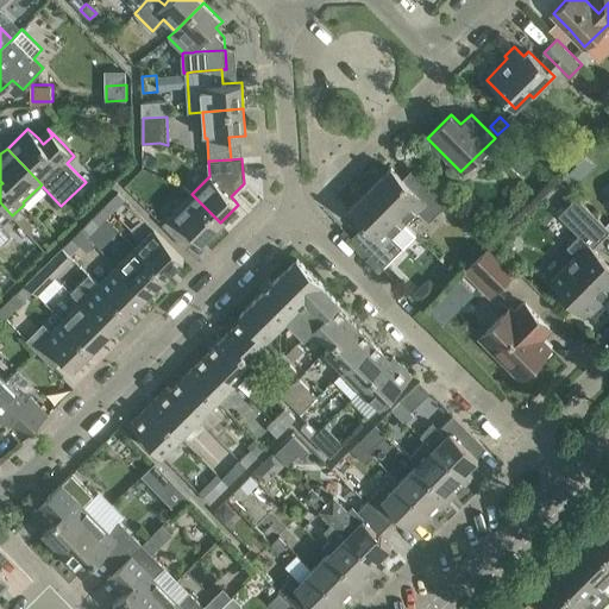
[(391,167),(370,188),(405,223),(418,209),(429,221),(450,201),(428,179),(415,190),(391,167)]
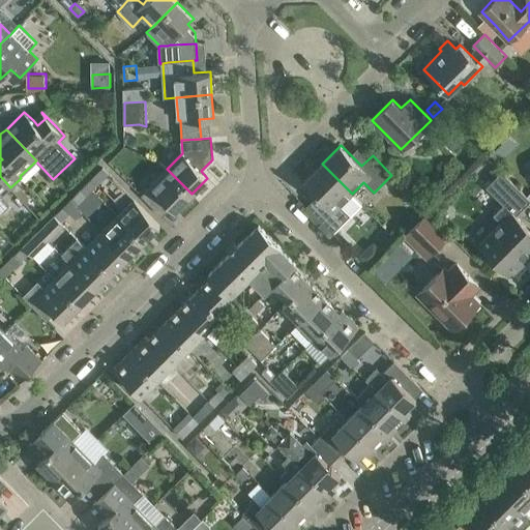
[(352,194),(322,164),(304,181),(325,202),(314,213),(332,233),(351,215),(341,205),(352,194)]
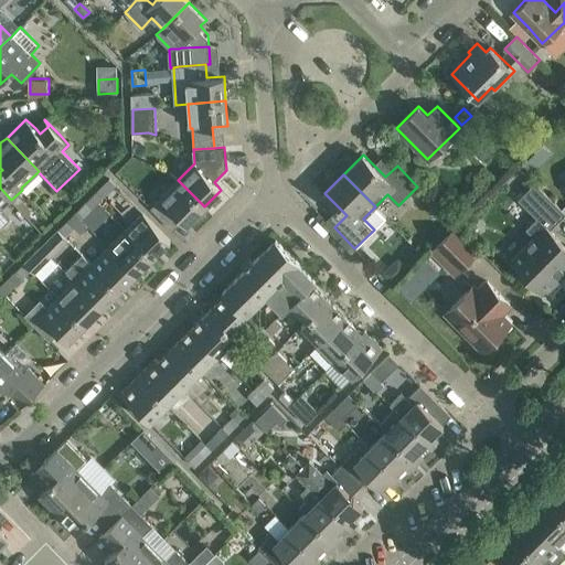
[(102,187),(93,195),(98,202),(108,193),(117,184),(110,178),(102,187)]
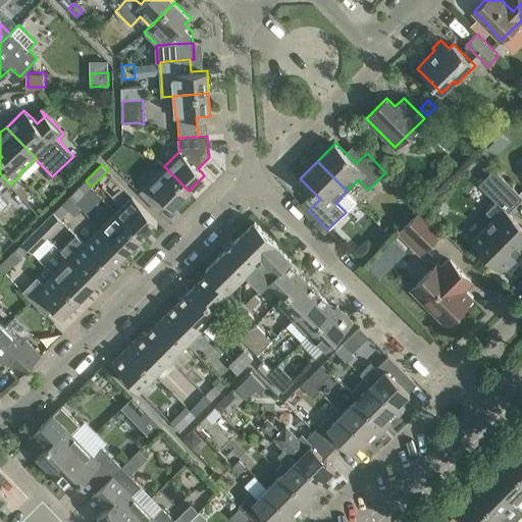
[(189,191),(164,166),(148,183),(139,192),(156,209),(165,200),(172,207),(189,191)]
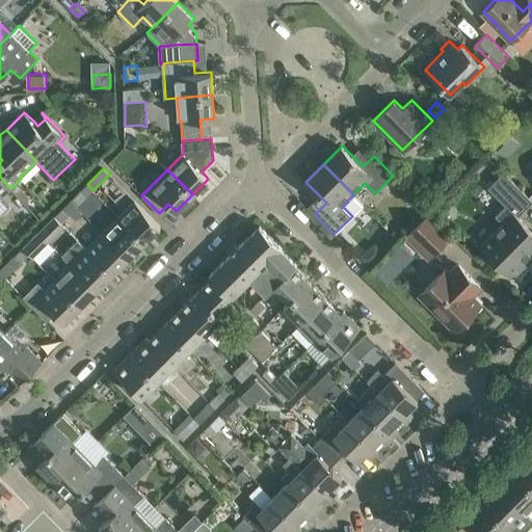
[(480,246),(509,275),(512,272),(515,274),(526,264),(524,261),(531,253),(531,229),(517,215),(531,201),(531,200),(503,171),(487,187),(505,205),(495,215),(503,223),(480,246)]
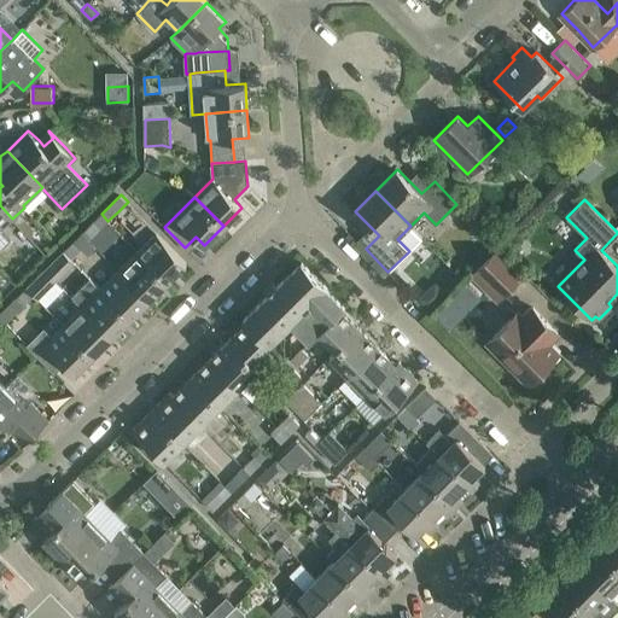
[(0,228),(1,229),(12,219),(0,205),(0,228)]
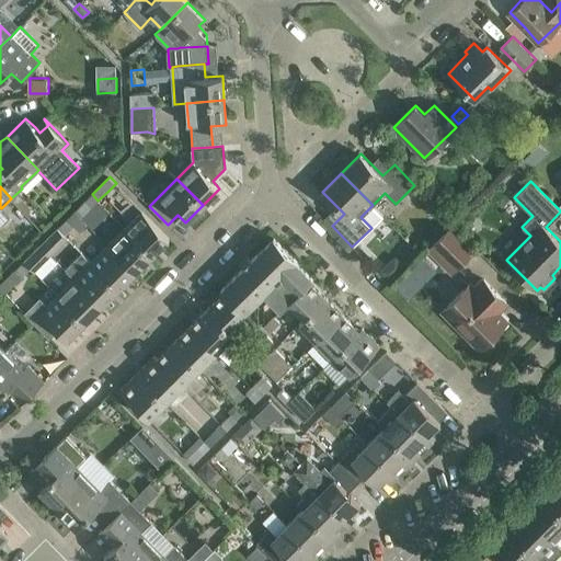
[(92,194),(75,212),(81,217),(98,201),(92,194)]
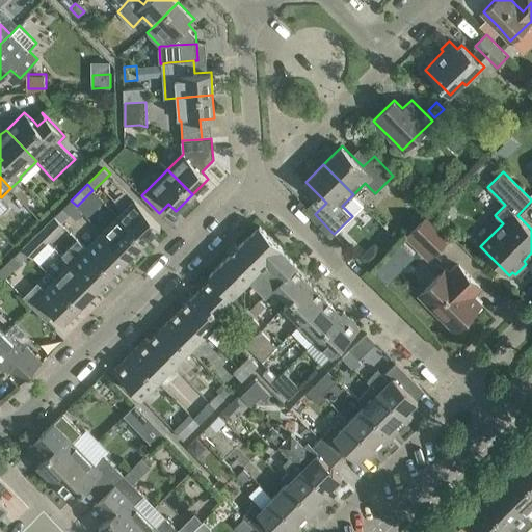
[(135,200),(118,216),(144,242),(161,225),(135,200)]
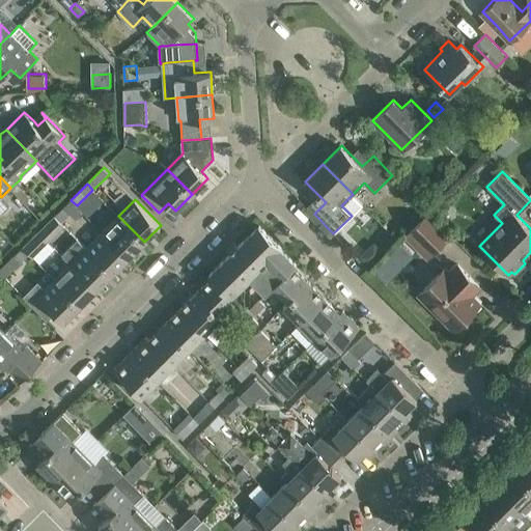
[(71,200),(55,216),(61,222),(77,205),(71,200)]
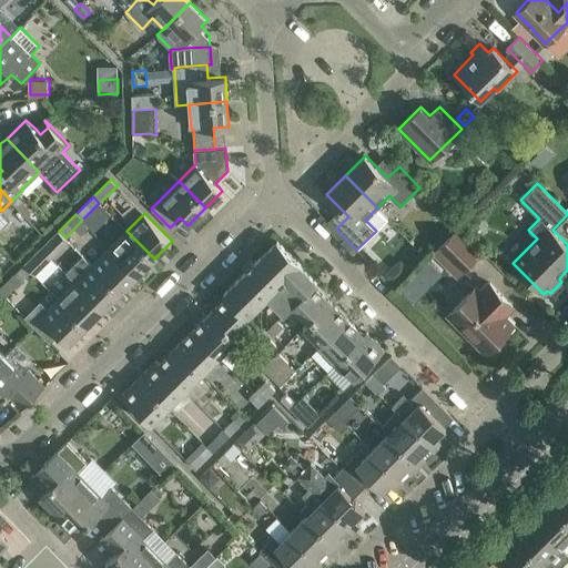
[(434,252),(457,275),(480,253),(457,229),(434,252)]
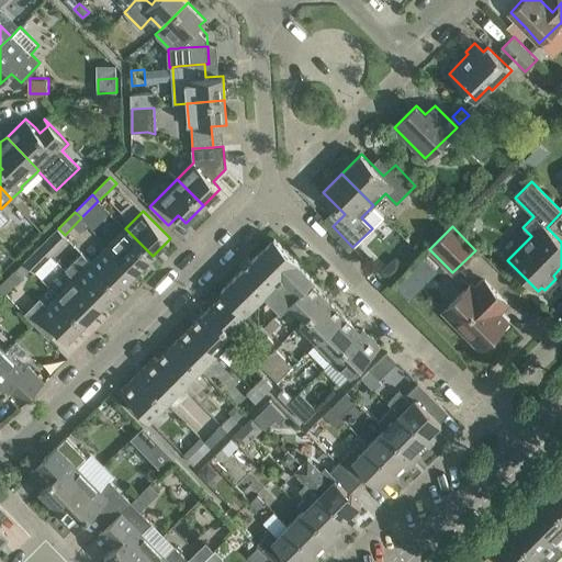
[(58,228),(42,245),(52,255),(68,238),(65,235),(58,228)]
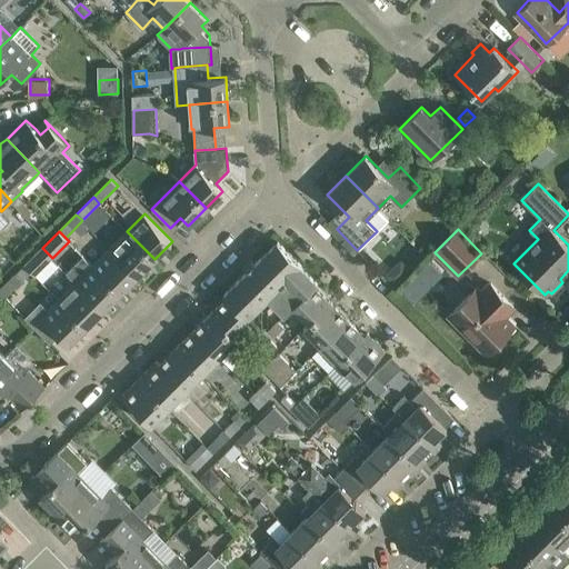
[(127,231),(110,248),(137,276),(155,259),(127,231)]
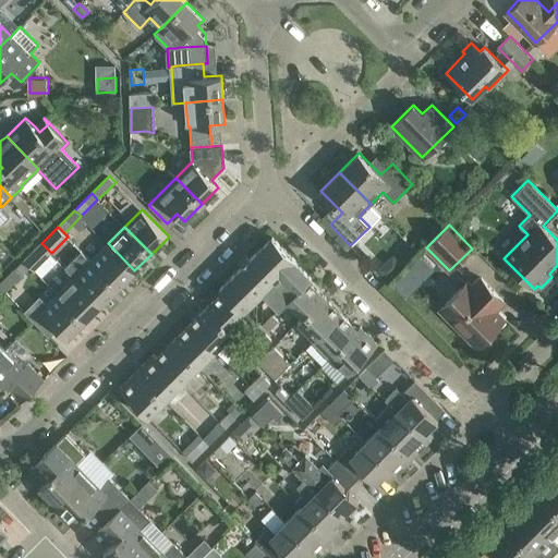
[(222,291),(206,307),(227,328),(228,327),(243,312),(263,292),(295,261),(296,259),(273,235),(220,288),(222,291)]
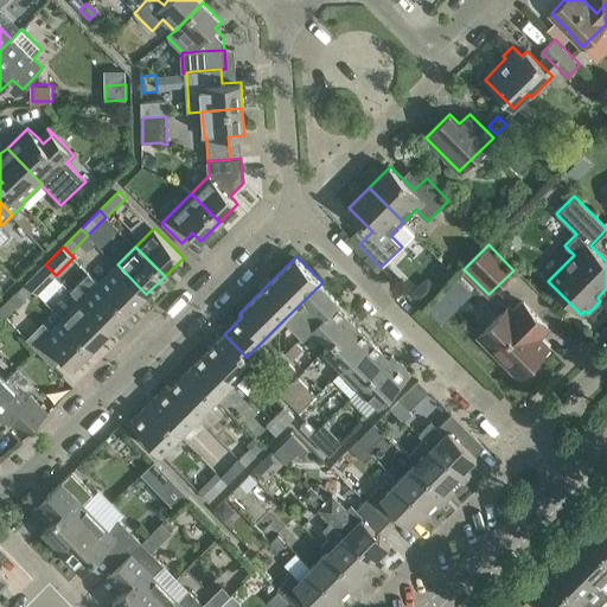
[(27,282),(33,289),(38,293),(56,275),(45,264),(27,282)]
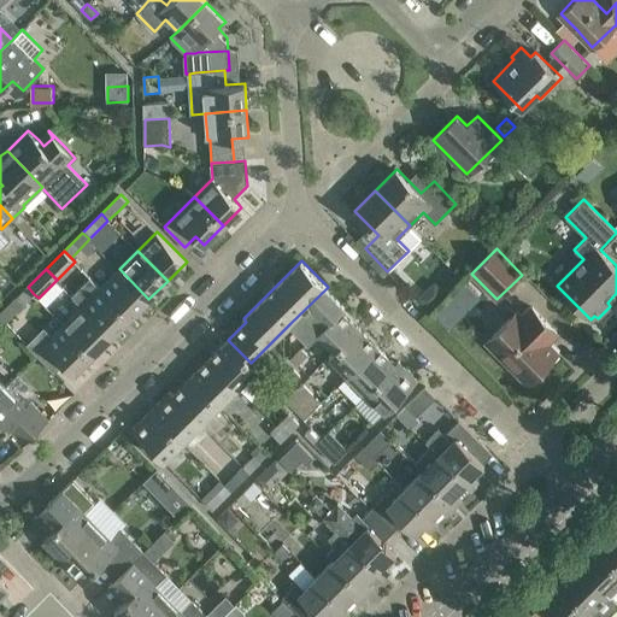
[(119,269),(100,288),(130,318),(148,299),(119,269)]
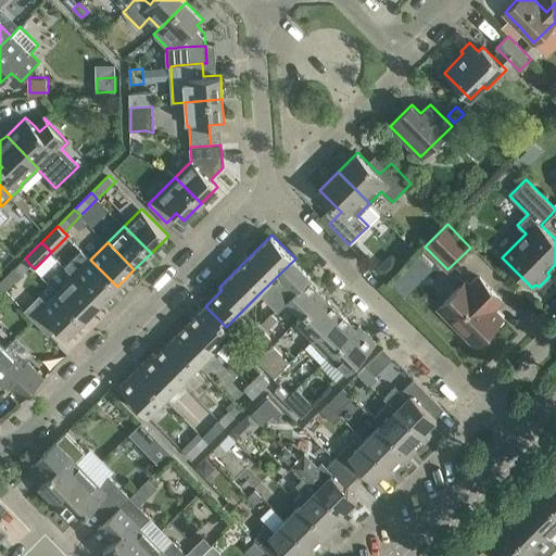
[(65,266),(74,276),(101,303),(117,287),(90,260),(81,250),(65,266)]
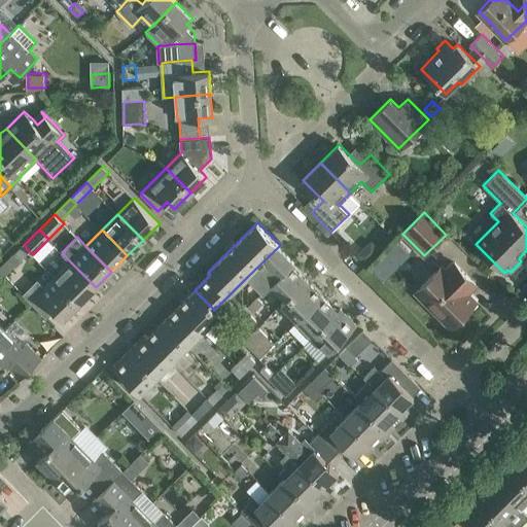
[(371,241),(358,254),(367,264),(381,250),(371,241)]
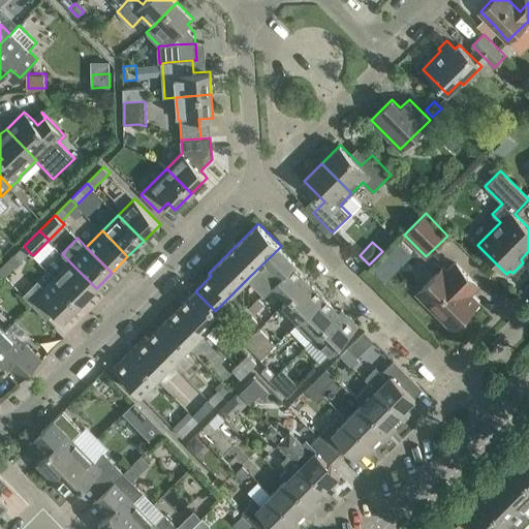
[(29,252),(24,246),(0,269),(0,271),(4,276),(29,252)]
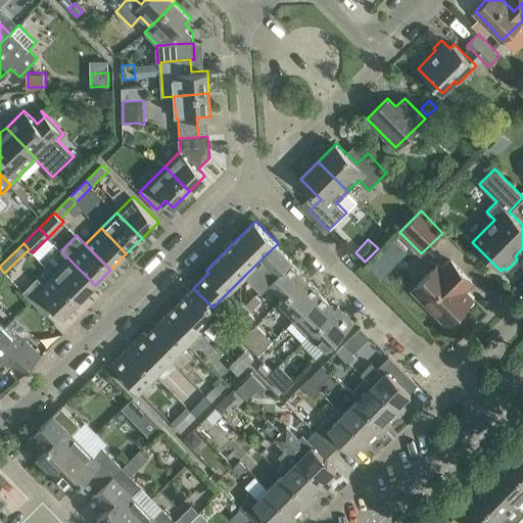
[(292,259),(277,244),(246,274),(262,290),(270,282),(277,288),(296,270),(289,263),(292,259)]
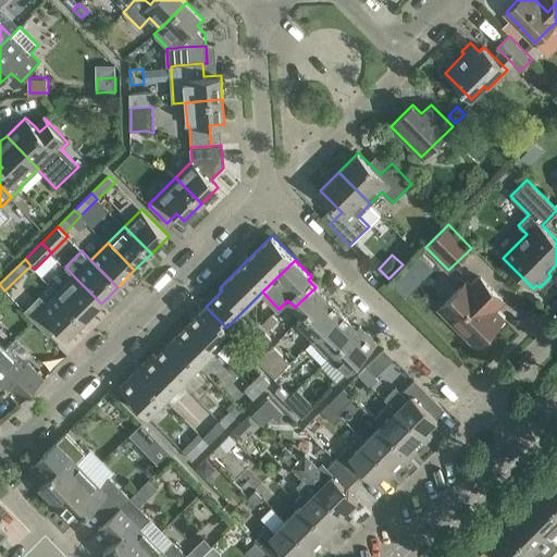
[(74,276),(58,293),(85,320),(101,304),(74,276)]
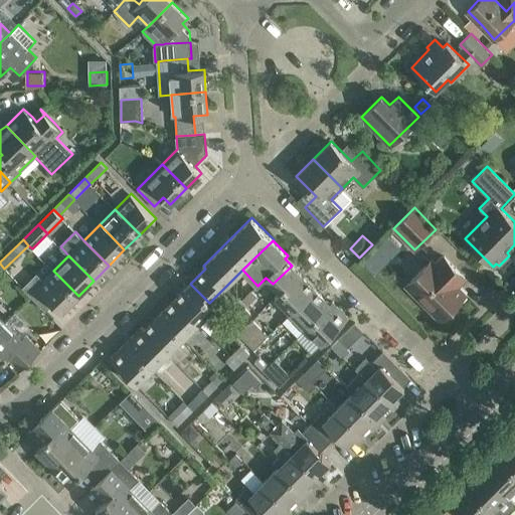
[(406,285),(427,305),(428,304),(443,317),(465,295),(457,286),(465,277),(445,255),(436,265),(432,260),(406,285)]
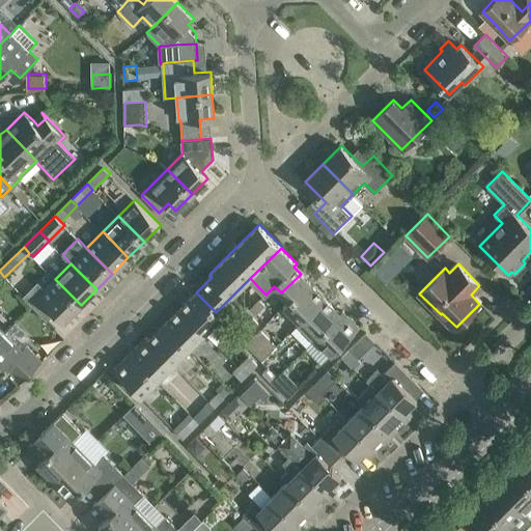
[(325,298),(301,274),(281,292),(288,300),(283,305),(300,322),(325,298)]
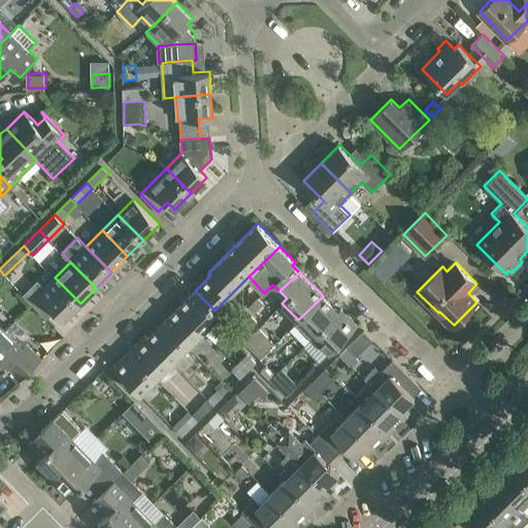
[(80,303),(55,277),(45,287),(38,278),(23,294),(46,318),(55,310),(64,320),(80,303)]
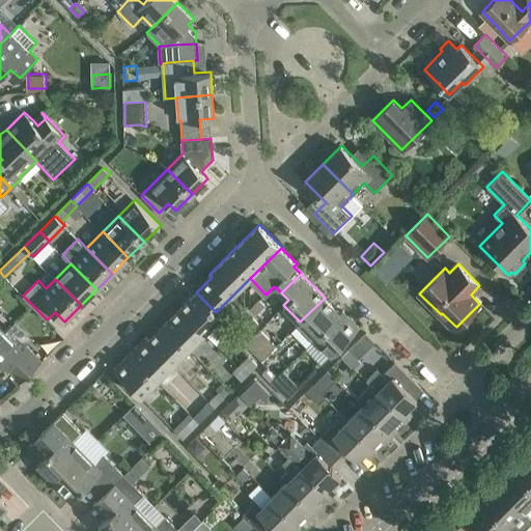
[(196,292),(180,308),(205,333),(222,316),(217,311),(216,312),(196,292)]
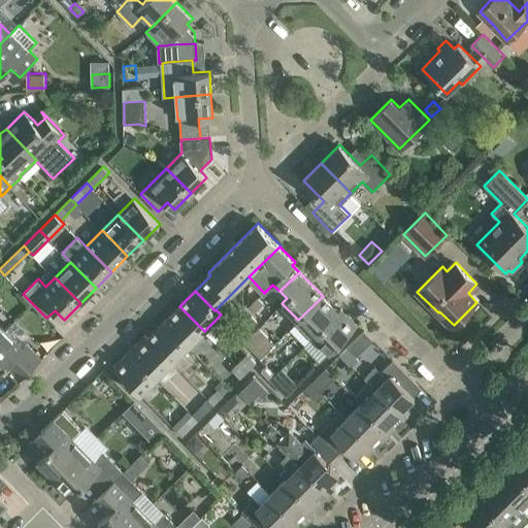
[(338,311),(323,296),(298,320),(315,336),(338,311)]
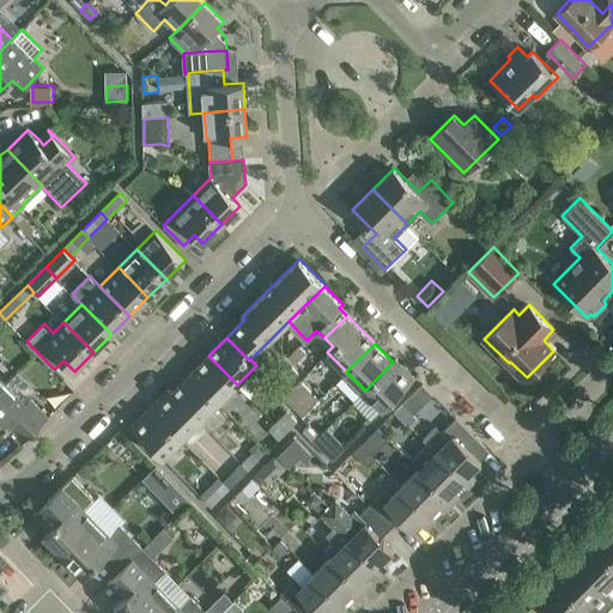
[(289,356),(296,363),(307,352),(301,345),(289,356)]
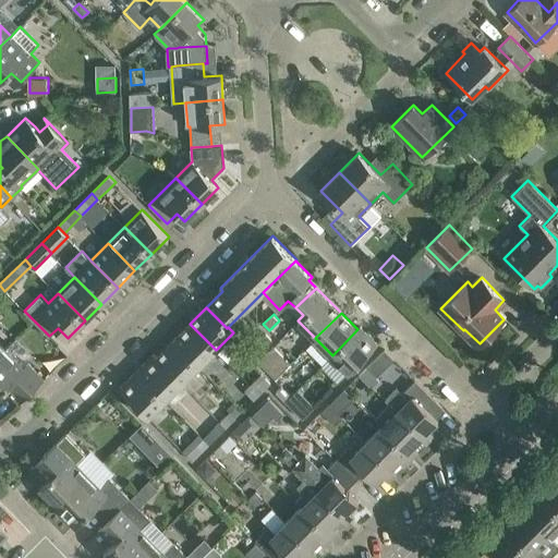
[(190,324),(173,340),(198,366),(216,350),(190,324)]
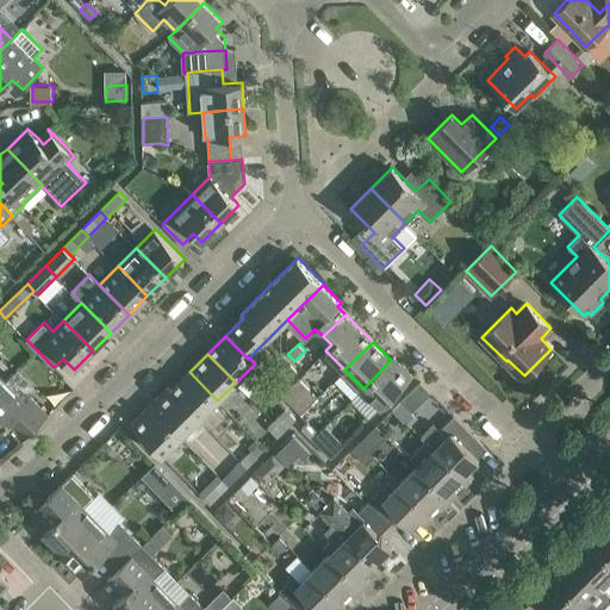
[(394,358),(391,360),(363,388),(381,406),(414,375),(394,358)]
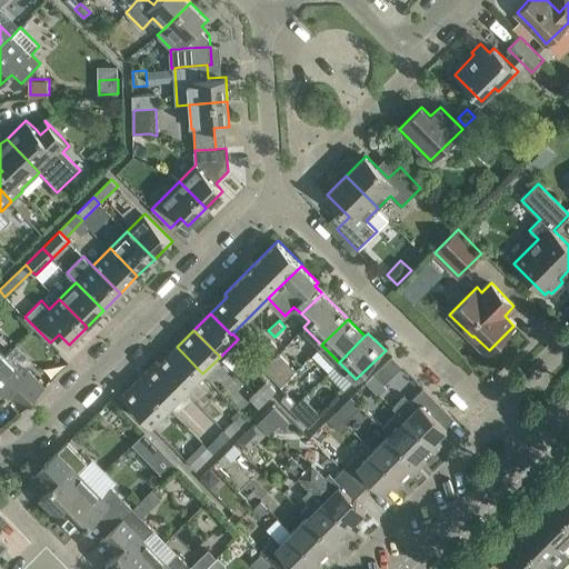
[(255,357),(260,363),(277,346),(271,340),(255,357)]
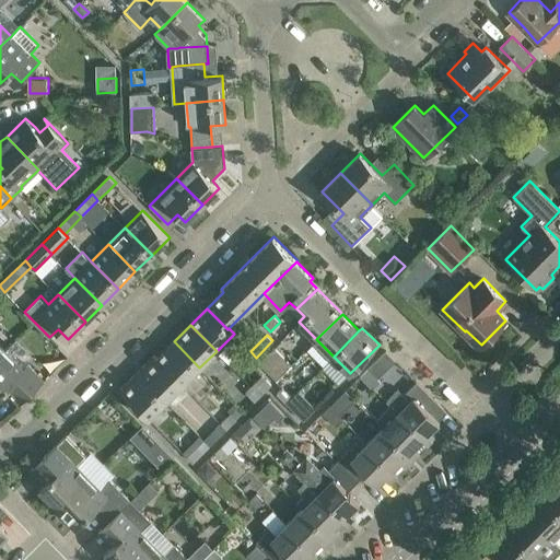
[(174,341),(158,358),(184,384),(199,368),(174,341)]
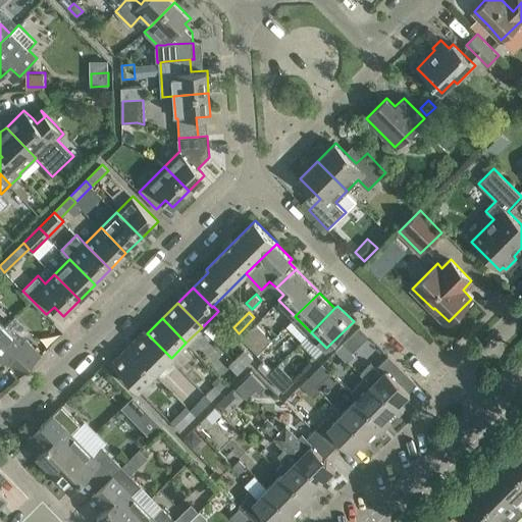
[(242,338),(258,354),(272,340),(257,324),(242,338)]
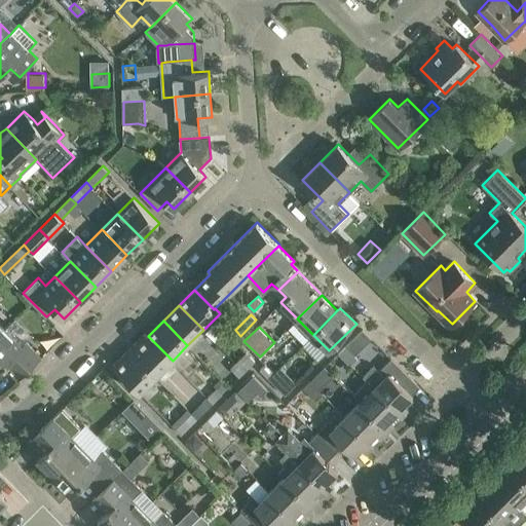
[(6,330),(0,335),(0,370),(7,363),(22,377),(41,357),(27,342),(23,346),(6,330)]
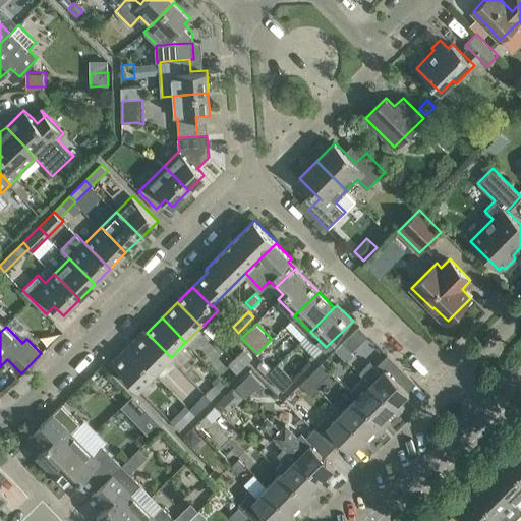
[(143,331),(128,346),(155,373),(171,357),(147,333),(143,331)]
